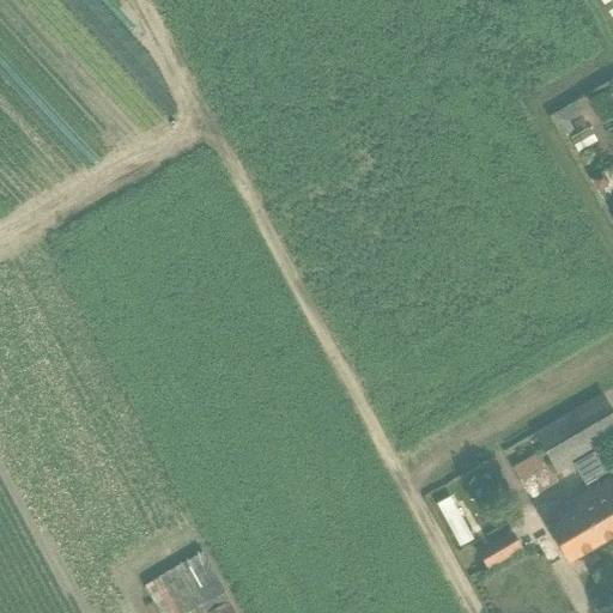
[(612,0),(598,0),(612,24),(612,0)]
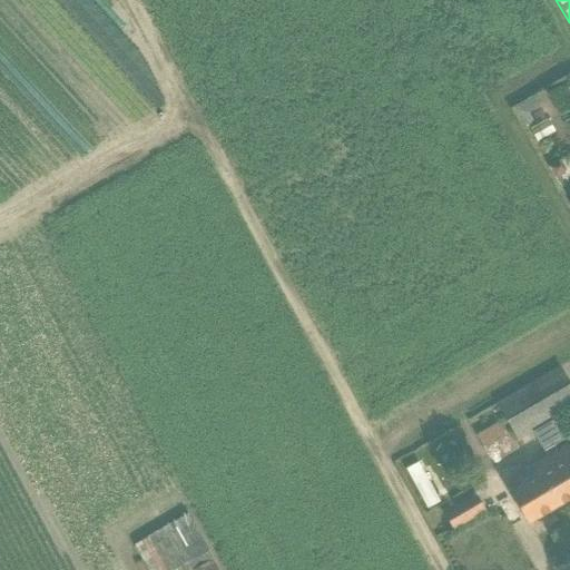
[(569,92),(566,86),(550,95),(560,112),(569,107),(569,92)]
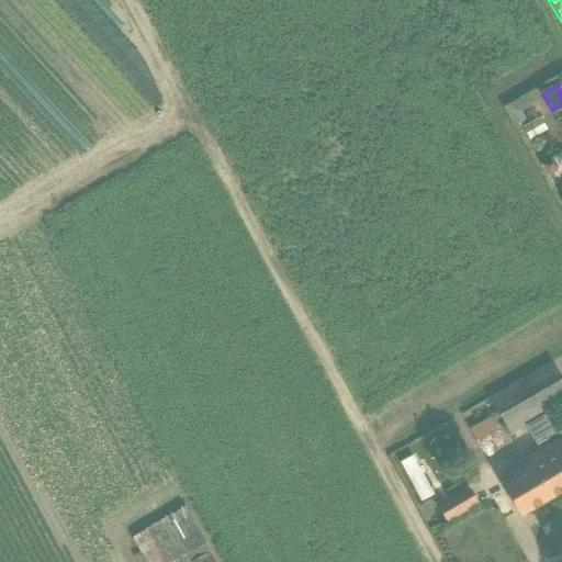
[(509,434),(525,426),(543,415),(561,403),(561,381),(551,362),(490,398),(509,434)]
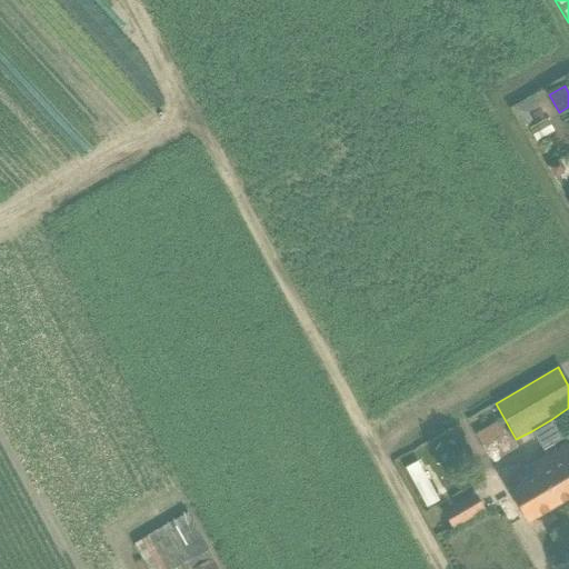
[(568,498),(568,442),(556,451),(551,445),(561,439),(550,420),(531,431),(547,457),(531,466),(535,471),(522,479),(526,483),(509,492),(516,503),(527,523),(568,498)]
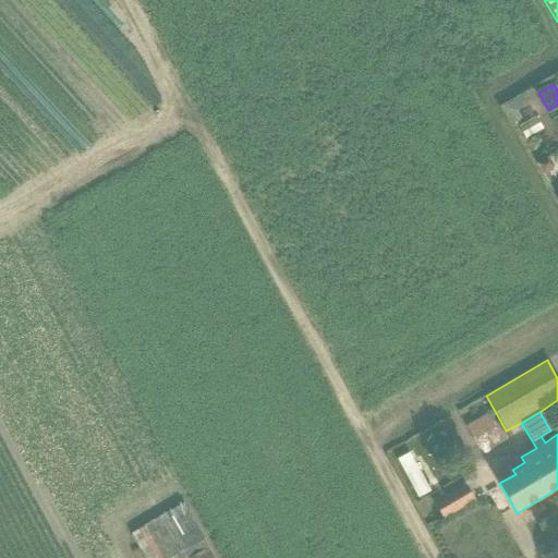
[(493,425),(486,413),(465,425),(472,437),(493,425)]
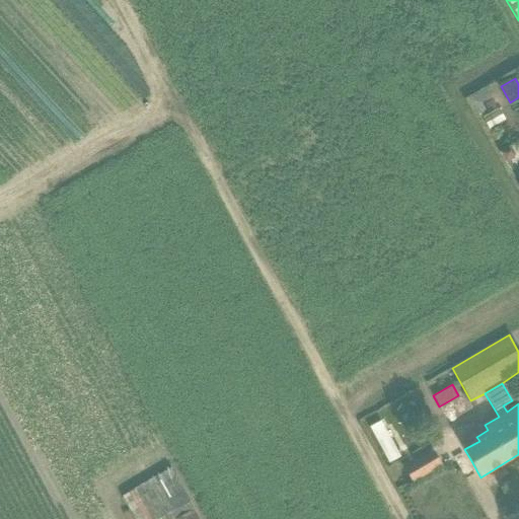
[(369,426),(388,461),(398,456),(379,421),(369,426)]
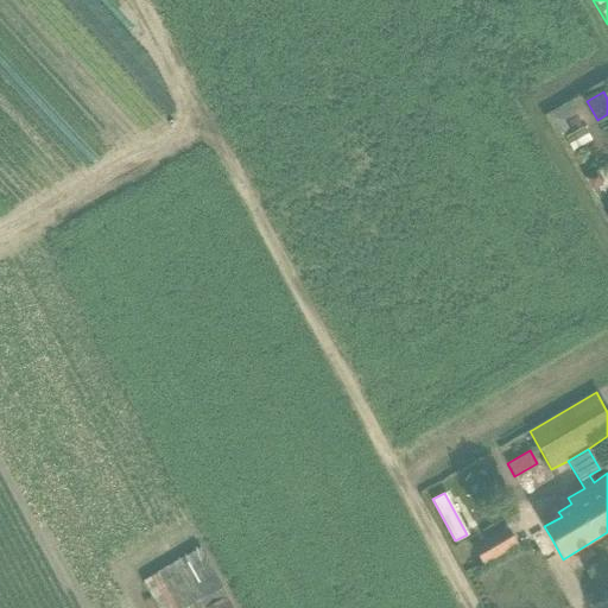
[(156,607),(232,607),(187,529),(130,559),(156,607)]
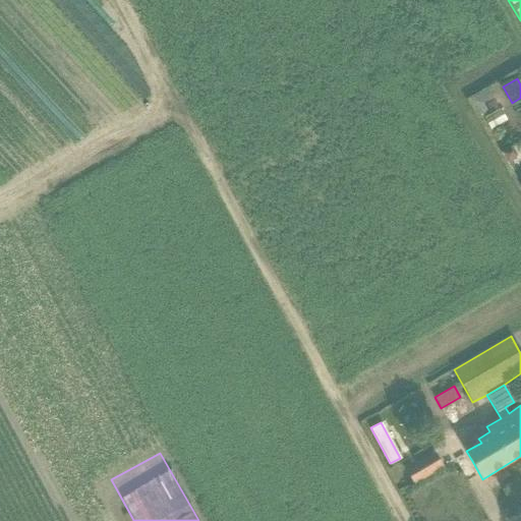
[(442,467),(435,454),(405,470),(412,483),(442,467)]
